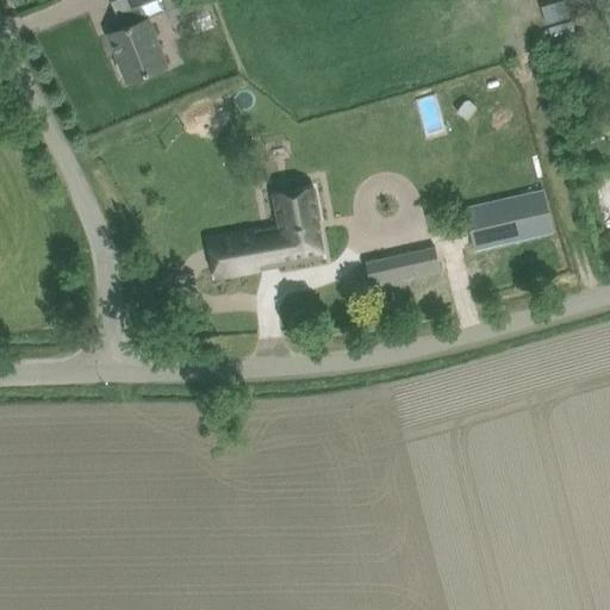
[(157,0),(111,0),(117,12),(122,11),(128,26),(109,33),(118,58),(116,63),(120,74),(125,76),(128,81),(149,72),(168,66),(150,17),(144,19),(139,8),(157,0)]
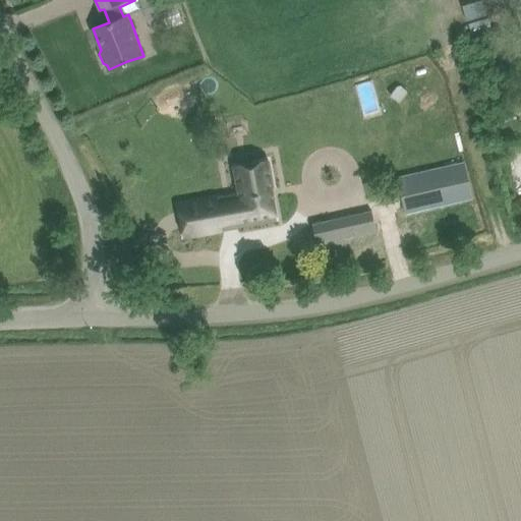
[(143,0),(151,17),(181,6),(178,0),(143,0)]
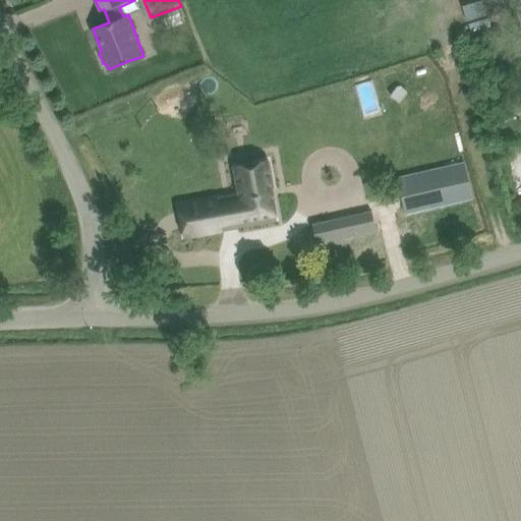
[(484,17),(466,22),(470,37),(488,31),(484,17)]
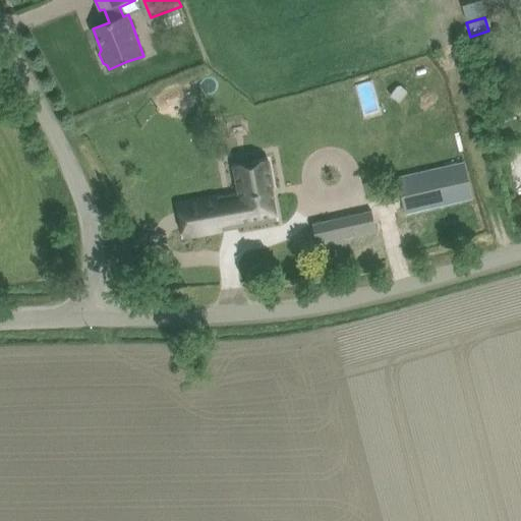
[(520,148),(520,131),(517,119),(504,123),(513,151),(520,148)]
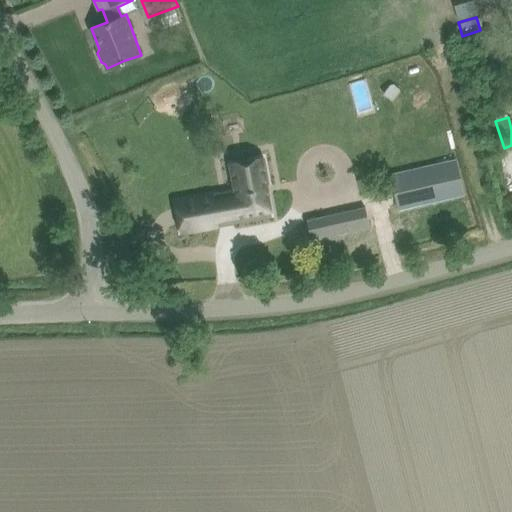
[(455,158),(390,173),(399,210),(464,195),(455,158)]
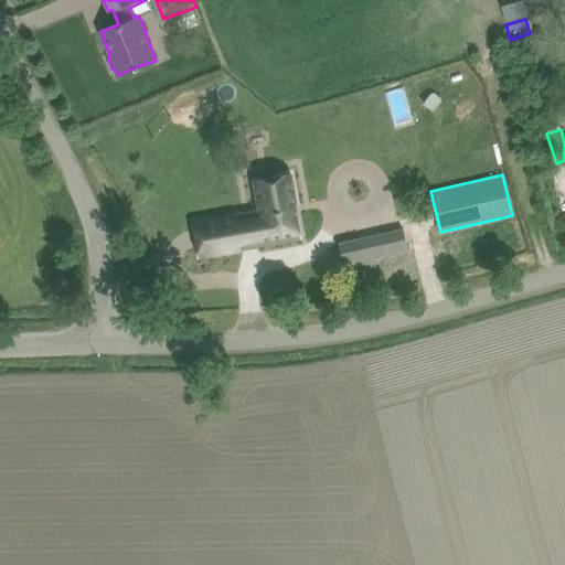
[(196,262),(295,240),(287,205),(290,204),(284,176),(246,184),(253,213),(189,227),(196,262)]
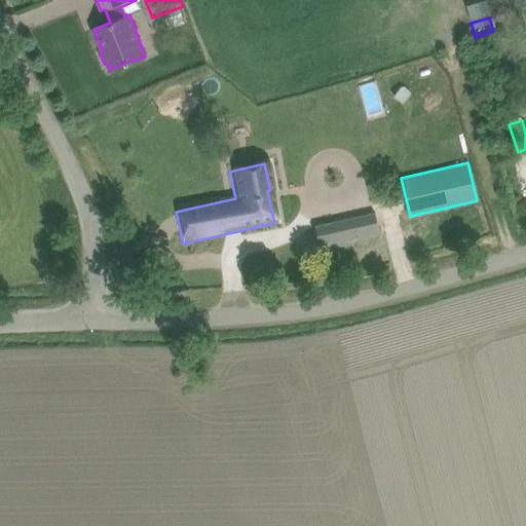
[(375,214),(314,226),(321,254),(348,248),(346,237),(379,231),(375,214)]
